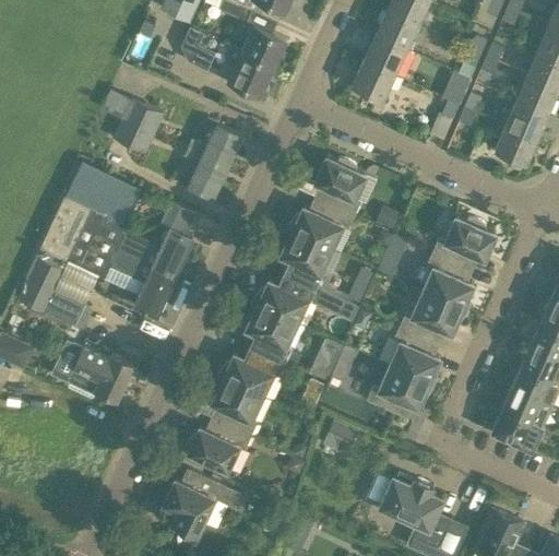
[(190,21),(199,0),(162,0),(159,6),(190,21)]
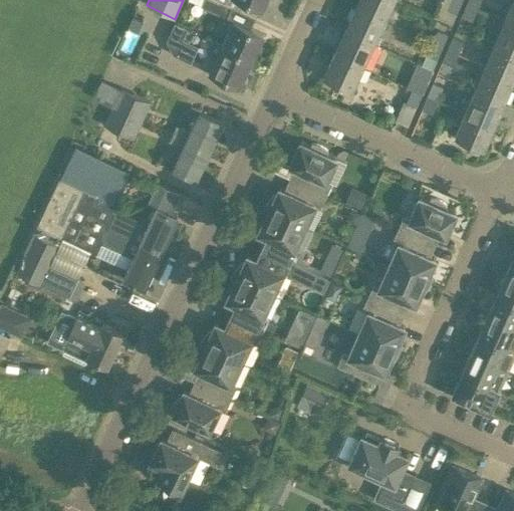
[(225,20),(231,9),(210,0),(204,0),(200,8),(225,20)]
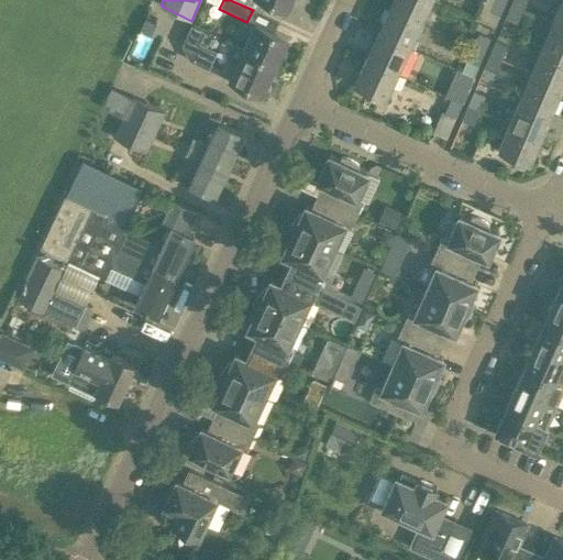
[(230,0),(253,10),(278,22),(282,15),(278,13),(280,9),(286,11),(290,0),(230,0)]
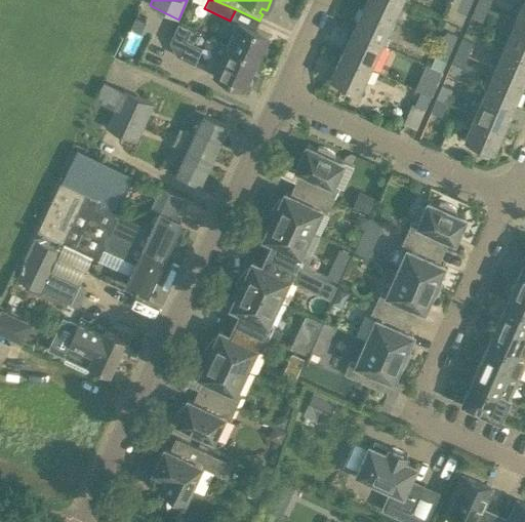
[(402,0),(366,0),(362,9),(392,24),(403,0),(402,0)]
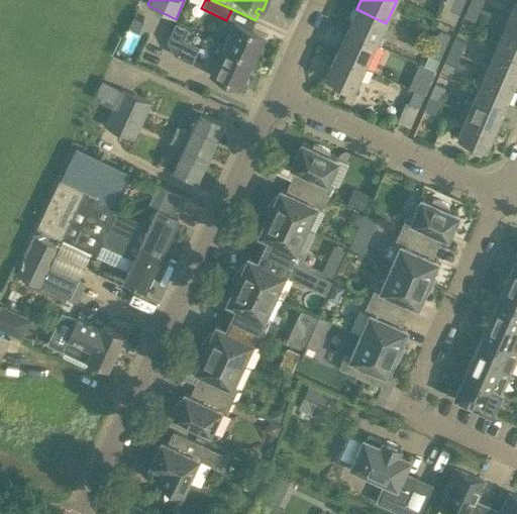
[(464,3),(456,0),(444,0),(436,19),(454,26),(464,3)]
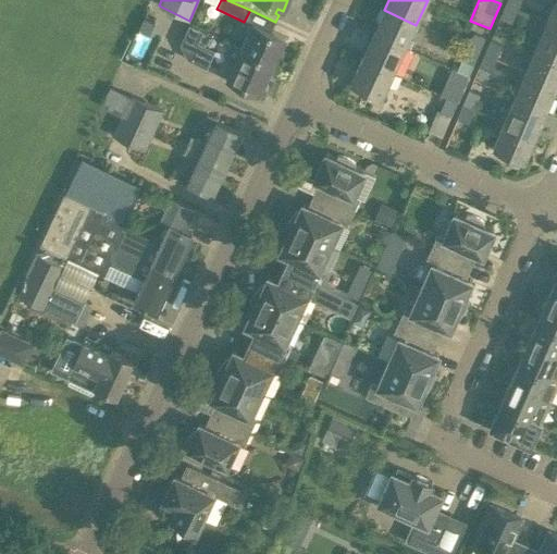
[(507,0),(505,5),(517,10),(521,0),(507,0)]
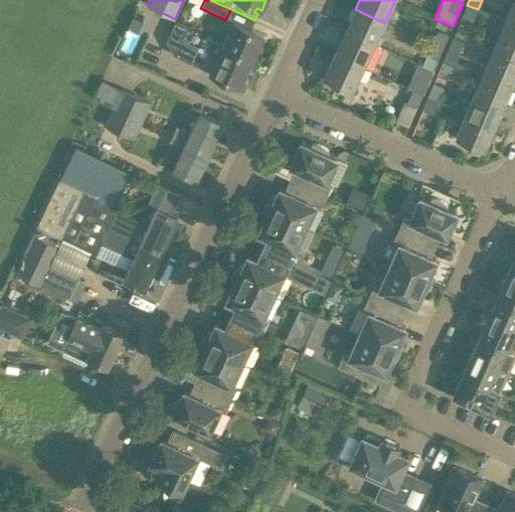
[(467,5),(461,18),(472,22),(478,9),(467,5)]
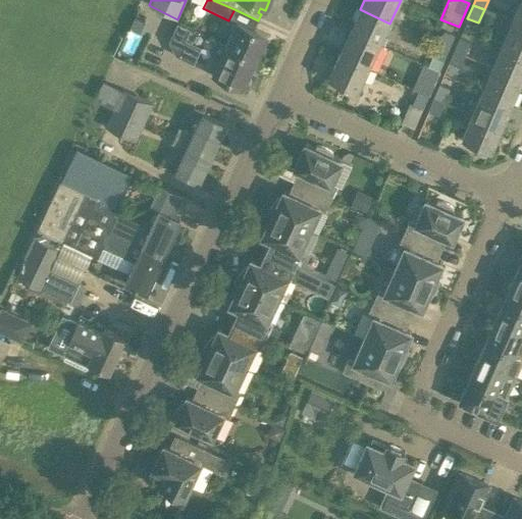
[(360,9),(350,33),(379,46),(382,48),(387,38),(383,36),(389,23),(360,9)]
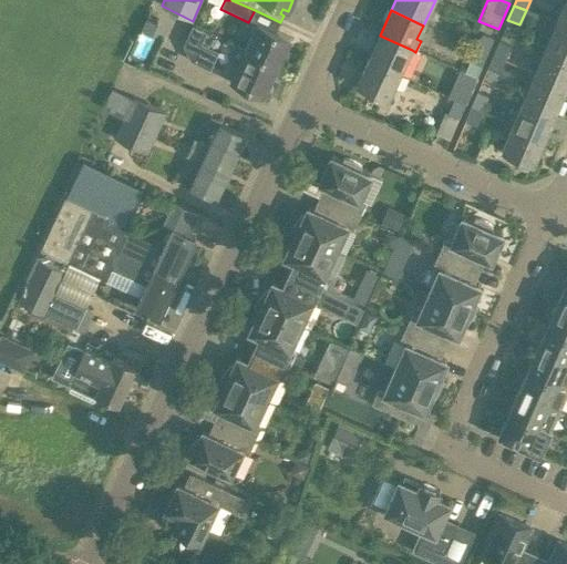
[(161,27),(145,19),(140,30),(155,38),(161,27)]
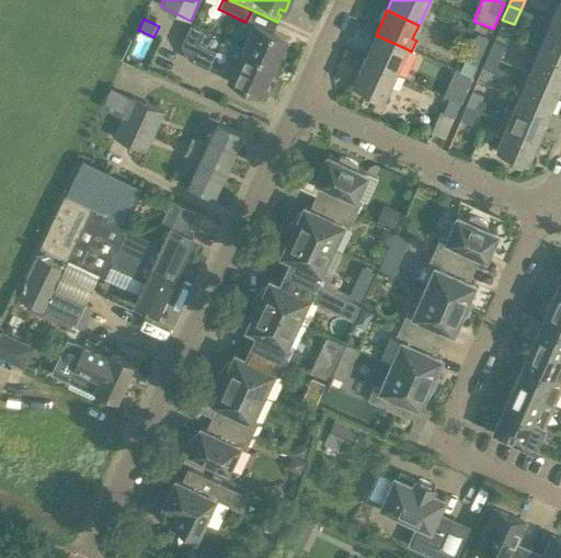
[(560,54),(560,23),(552,20),(541,46),(560,54)]
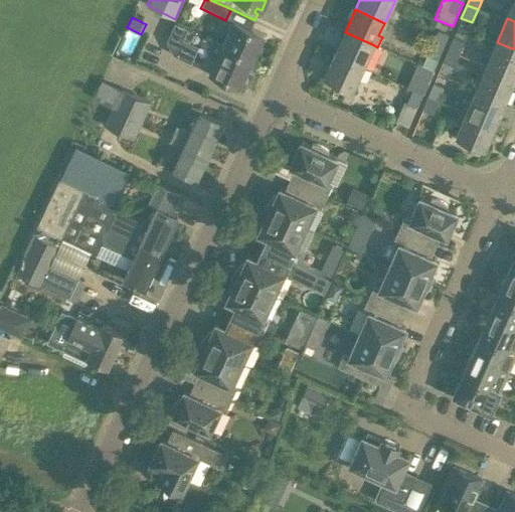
[(221,47),(251,61),(264,37),(233,22),(221,47)]
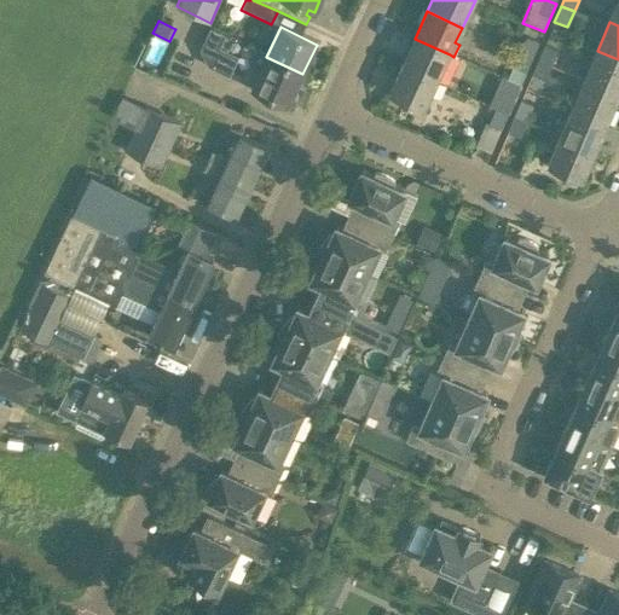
[(210,68),(219,48),(225,36),(209,29),(200,50),(207,67),(210,68)]
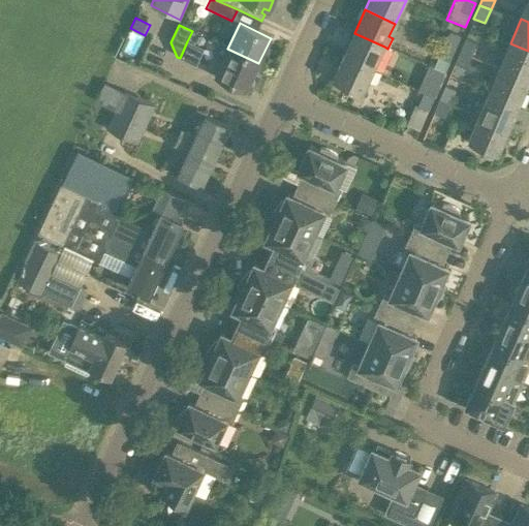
[(448,32),(443,45),(455,51),(460,37),(448,32)]
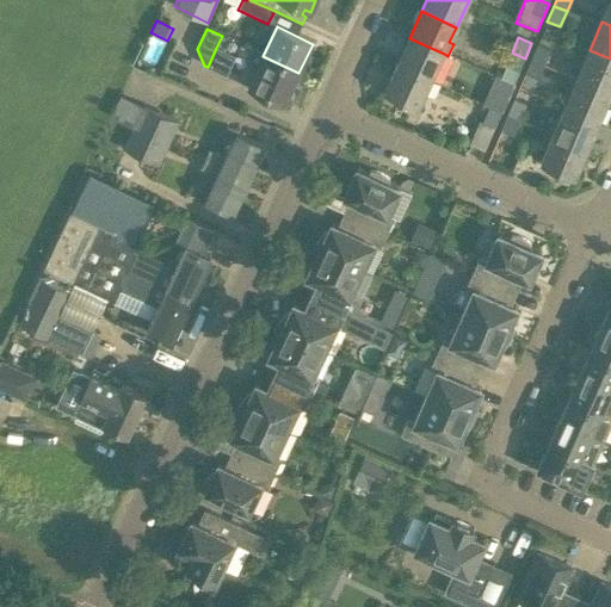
[(409,38),(397,64),(431,80),(444,54),(409,38)]
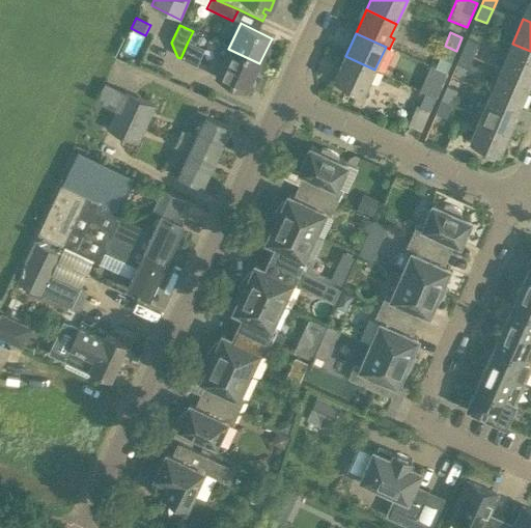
[(478,45),(467,39),(460,53),(472,57),(478,45)]
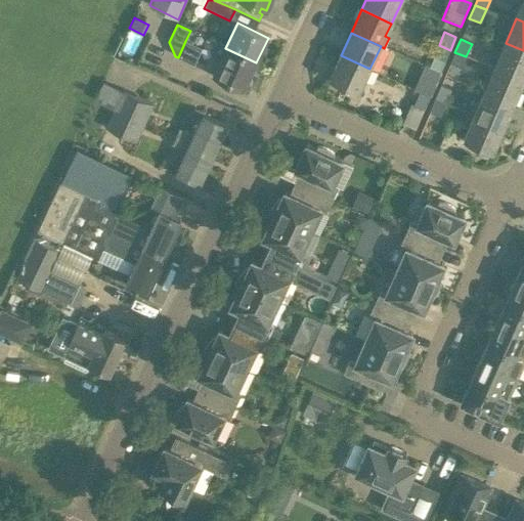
[(244,88),(256,62),(225,48),(216,43),(210,56),(220,60),(213,74),(244,88)]
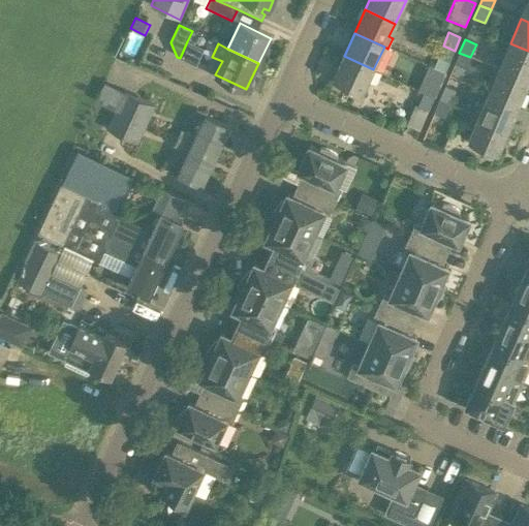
[(528,80),(528,51),(510,43),(500,67),(528,80)]
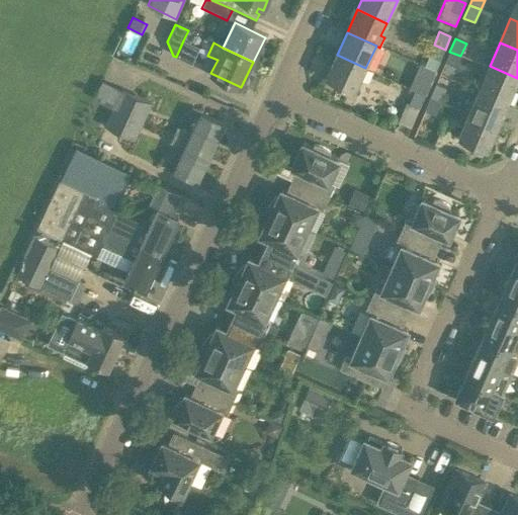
[(445,50),(434,45),(428,57),(440,62),(445,50)]
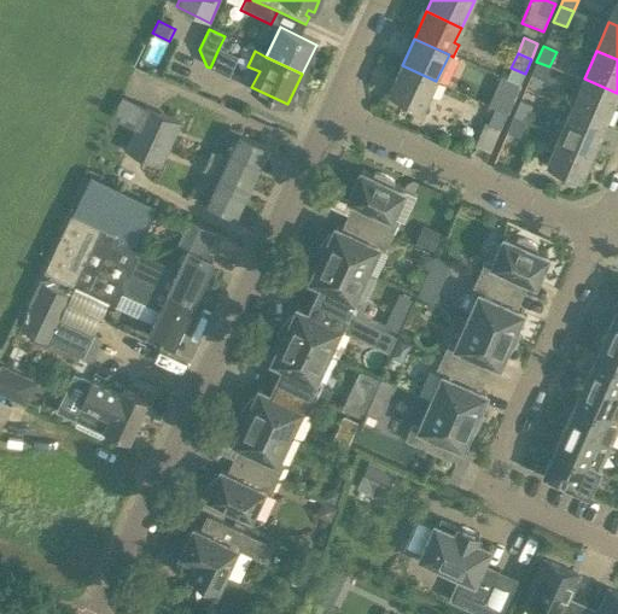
[(536,62),(530,76),(543,82),(549,66),(536,62)]
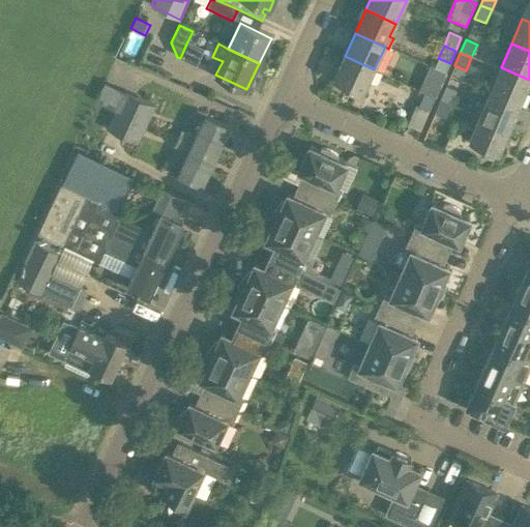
[(363,94),(374,69),(345,56),(333,80),(363,94)]
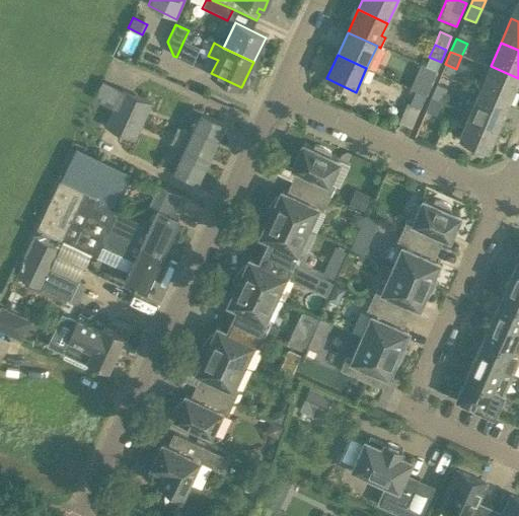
[(510,102),(518,81),(518,78),(491,66),(480,90),(510,102)]
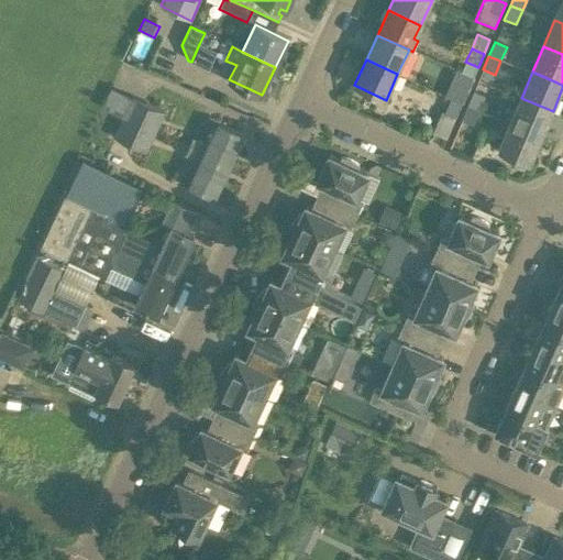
[(462,105),(467,91),(455,86),(450,99),(462,105)]
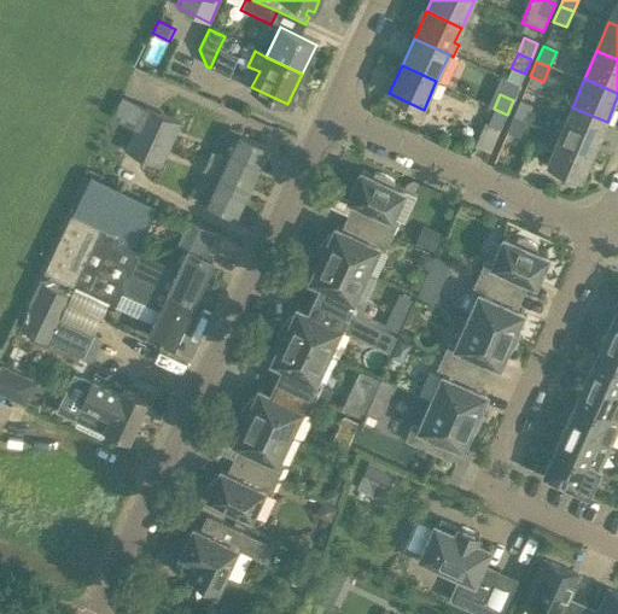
[(519,101),(512,117),(525,123),(532,107),(519,101)]
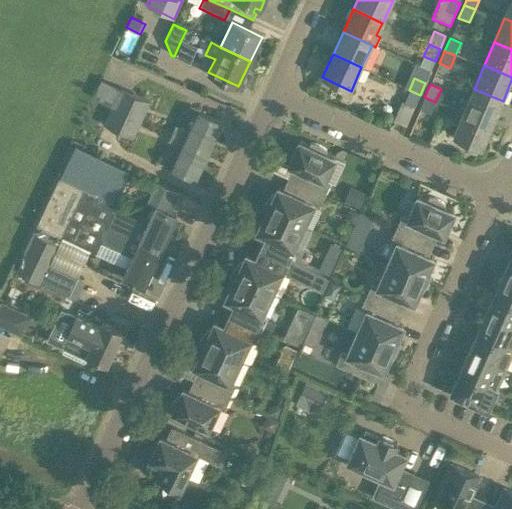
[(119,88),(110,107),(115,109),(141,121),(150,103),(119,88)]
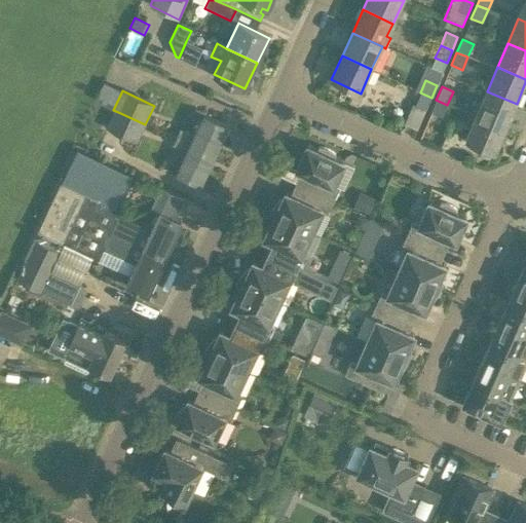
[(506,128),(517,104),(487,91),(477,115),(506,128)]
